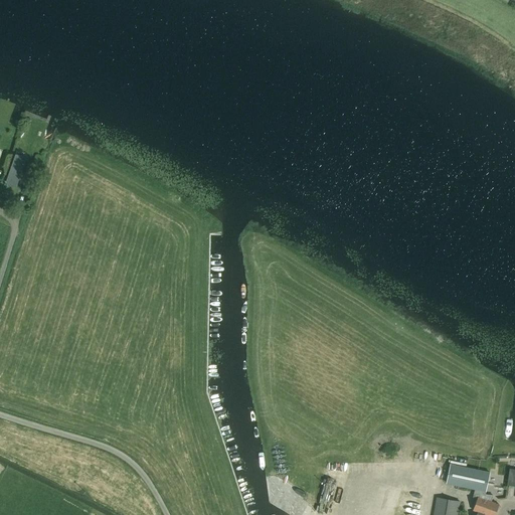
[(16,156),(7,183),(16,186),(25,159),(16,156)]
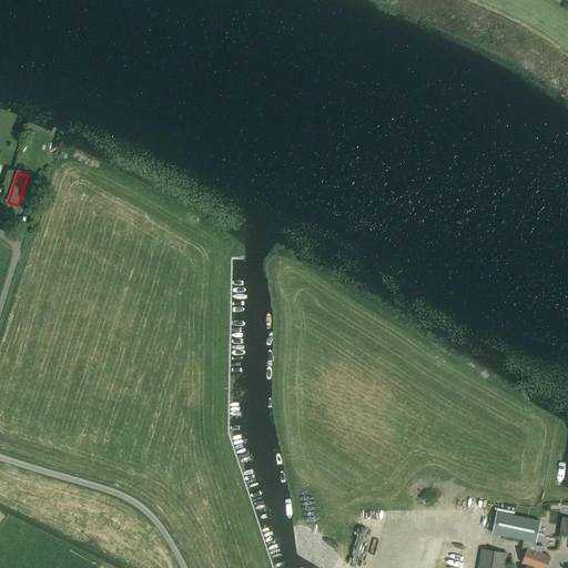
[(526,565),(535,567),(545,567),(550,557),(541,554),(544,547),(535,546),(540,521),(497,513),(493,534),(524,540),(523,548),(526,550),(521,563),(526,565)]
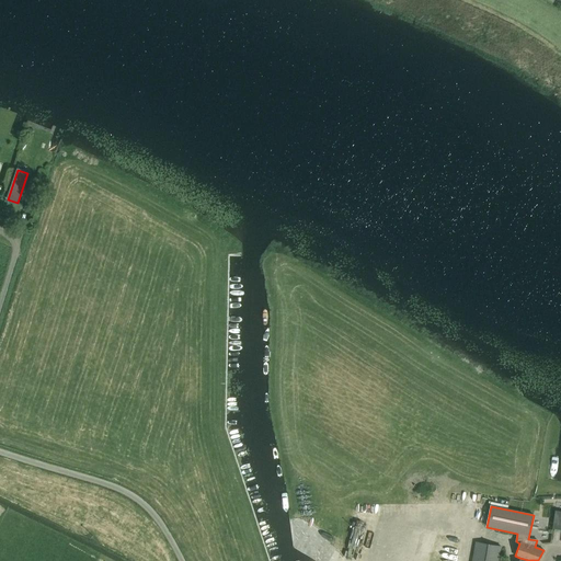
[(535,521),(535,529),(547,529),(547,521),(535,521)]
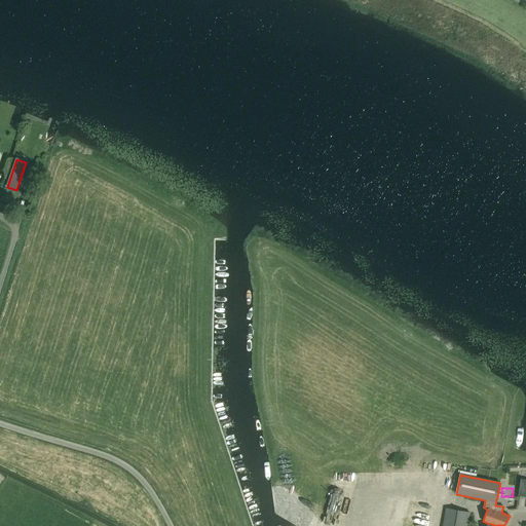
[(395,509),(403,512),(407,499),(399,497),(395,509)]
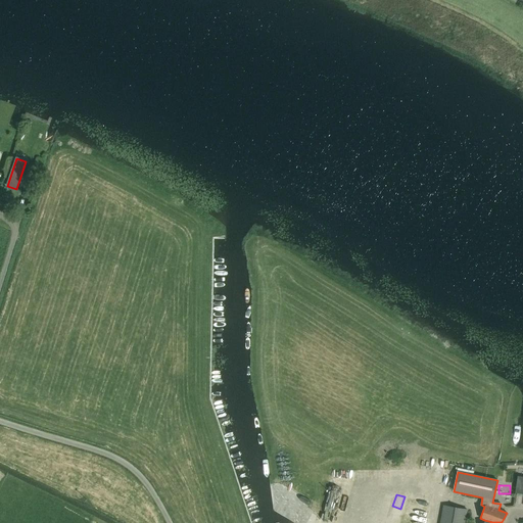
[(464,522),(467,510),(443,506),(440,522),(464,522)]
